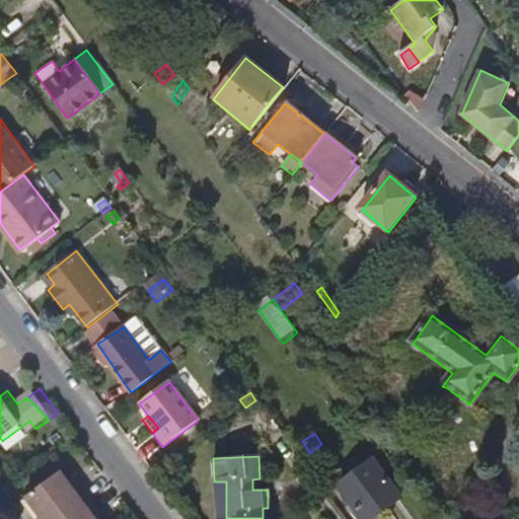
[(100,473),(85,458),(85,460),(95,473),(100,473)]
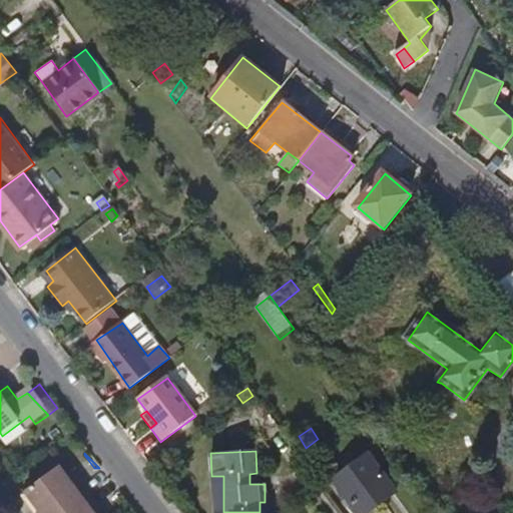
[(357,467),(337,481),(359,512),(367,512),(395,492),(370,458),(357,467)]
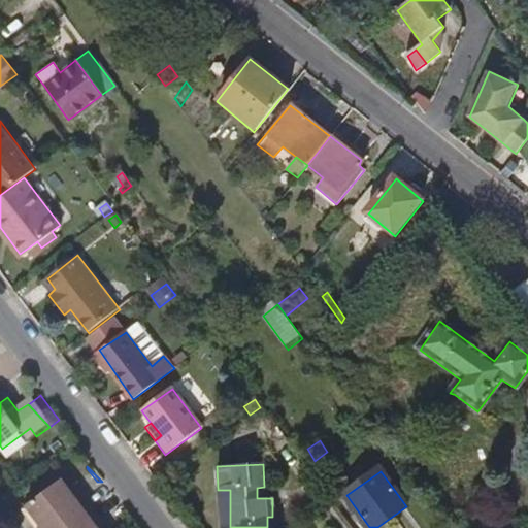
[(75,527),(98,512),(89,498),(83,502),(74,491),(68,482),(32,507),(46,527),(75,527)]
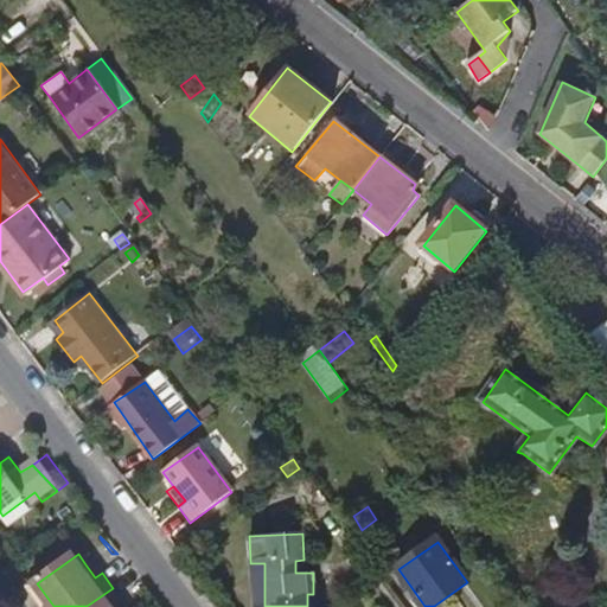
[(102,573),(93,561),(85,564),(95,577),(102,573)]
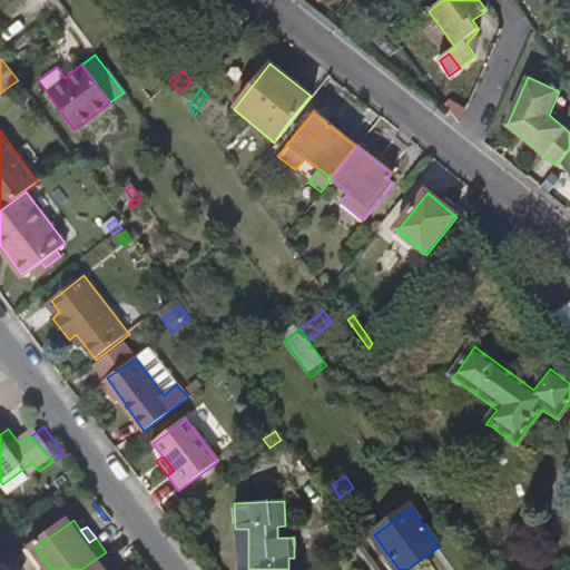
[(248,569),(248,529),(235,529),(237,569),(248,569)]
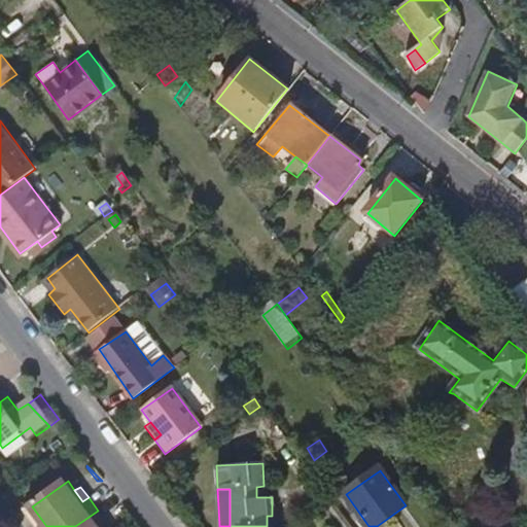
[(102,526),(107,523),(98,511),(75,526),(102,526)]
